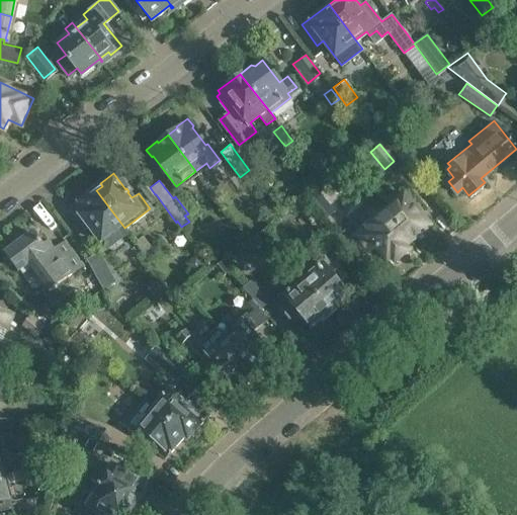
[(155,194),(150,187),(145,181),(139,186),(149,199),(155,194)]
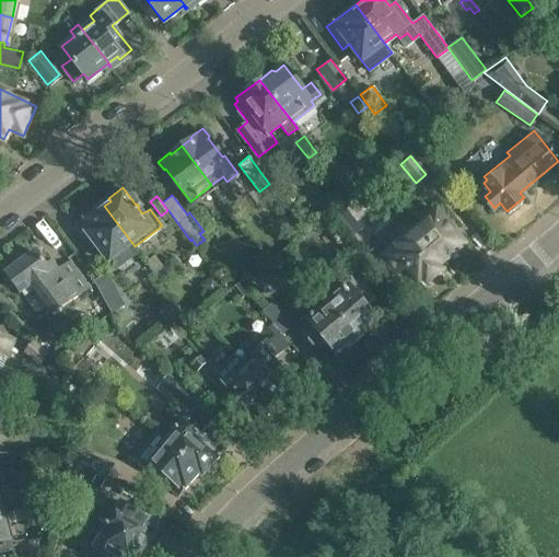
[(131,242),(104,206),(102,204),(100,205),(96,206),(90,211),(88,215),(76,223),(77,224),(77,223),(84,233),(88,232),(108,258),(112,263),(121,256),(118,251),(131,242)]
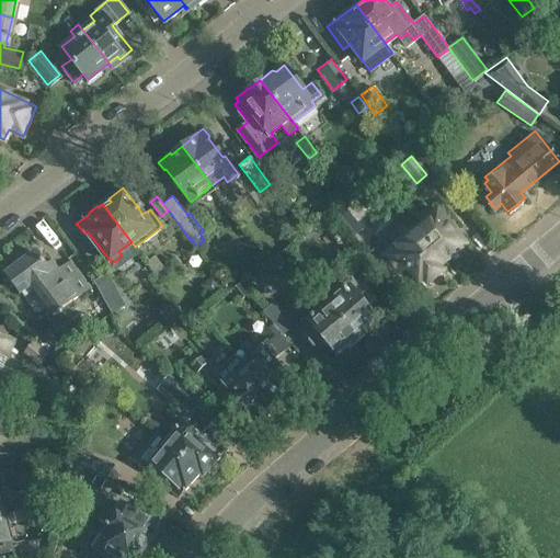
[(438,209),(418,227),(445,259),(447,257),(450,258),(457,251),(458,249),(465,243),(456,234),(457,232),(438,209)]
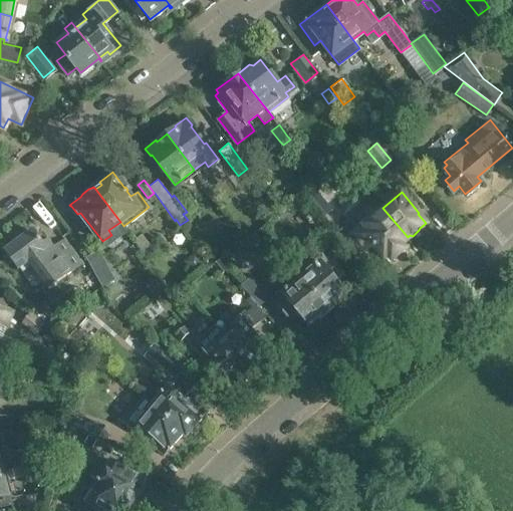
[(408,237),(382,208),(351,233),(344,225),(332,235),(351,258),(363,248),(365,250),(373,244),(385,257),(388,253),(392,258),(405,248),(401,243),(408,237)]
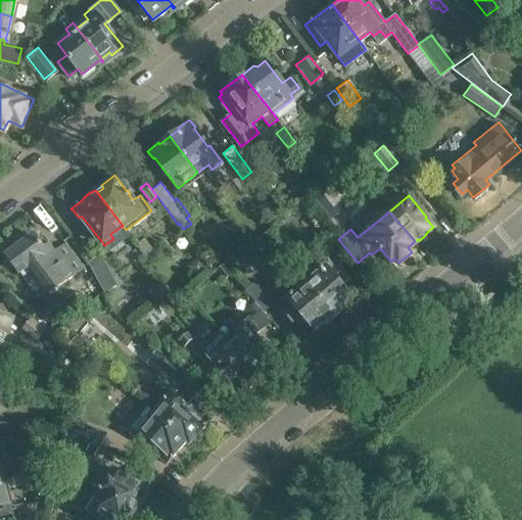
[(39,278),(40,277),(44,282),(45,283),(46,284),(47,285),(49,285),(51,285),(53,285),(55,284),(56,284),(81,266),(63,241),(52,250),(47,244),(49,242),(48,241),(45,244),(47,246),(44,248),(40,243),(41,243),(38,239),(38,240),(32,233),(31,232),(30,233),(20,241),(19,240),(18,241),(19,242),(5,253),(18,271),(28,263),(39,278)]
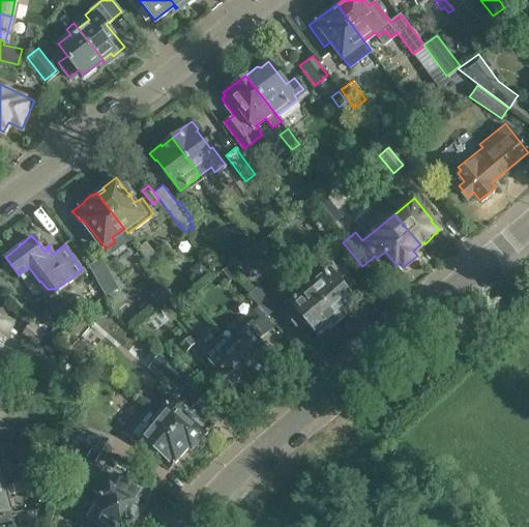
[(138,246),(145,257),(152,252),(145,241),(138,246)]
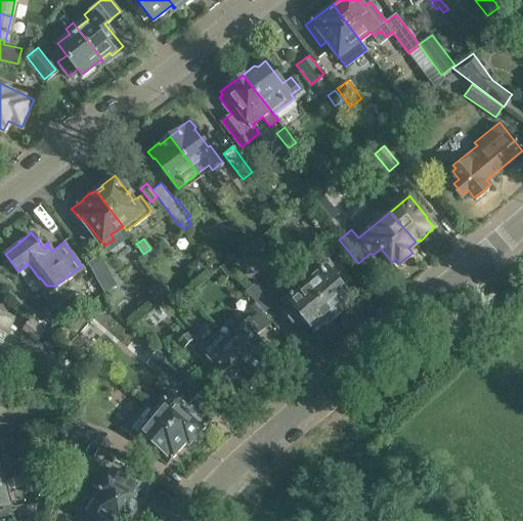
[(87,261),(102,290),(115,284),(99,255),(87,261)]
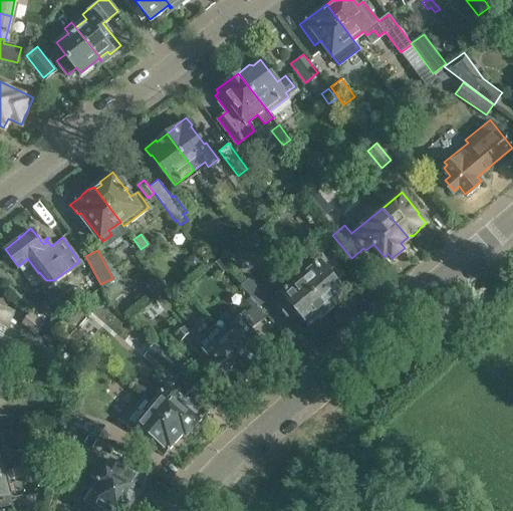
[(298,274),(326,308),(328,306),(331,307),(336,303),(336,299),(345,292),(336,281),(344,274),(328,256),(324,259),(321,255),(298,274)]
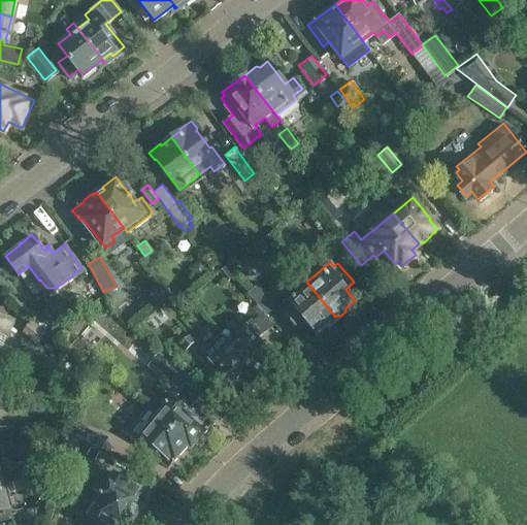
[(224,266),(217,271),(226,282),(232,275),(224,266)]
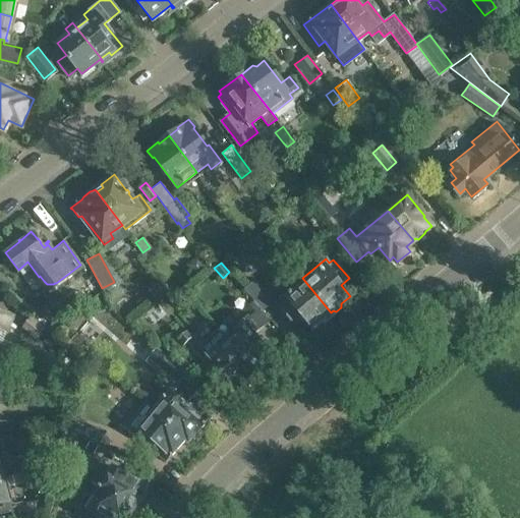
[(331,312),(302,278),(279,298),(283,302),(279,305),(295,324),(303,317),(313,328),(322,321),(325,322),(330,317),(330,313),(331,312)]
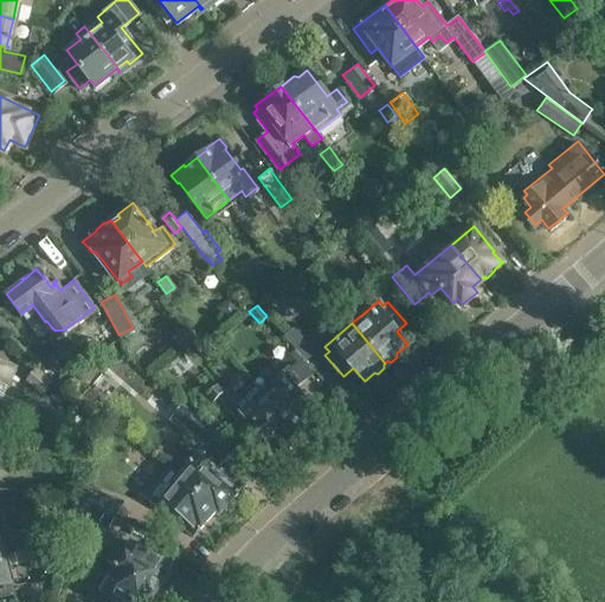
[(283,335),(295,348),(303,358),(315,349),(295,324),(283,335)]
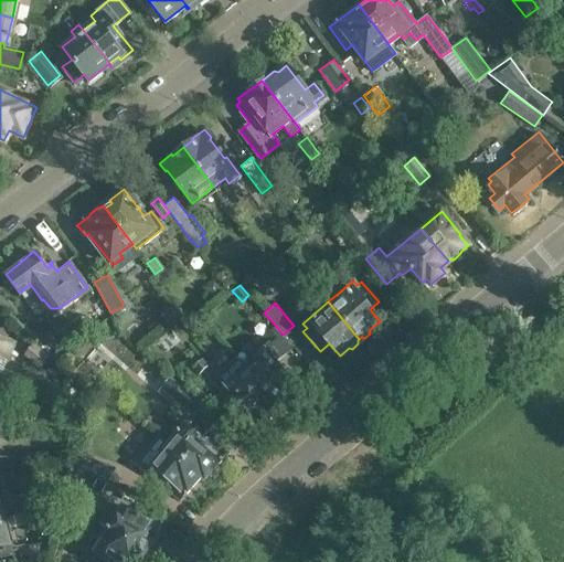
[(257,361),(247,370),(278,406),(278,403),(283,404),(288,400),(289,394),(296,389),(287,379),(289,377),(276,360),(293,347),(283,335),(275,325),(263,335),(270,342),(254,357),(257,361)]
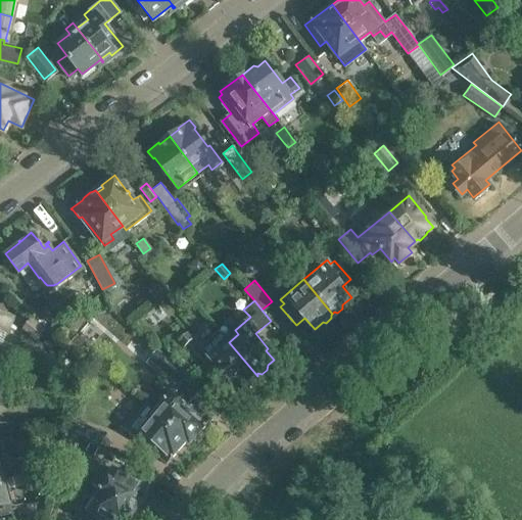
[(0,343),(5,332),(7,333),(14,318),(0,311),(0,343)]
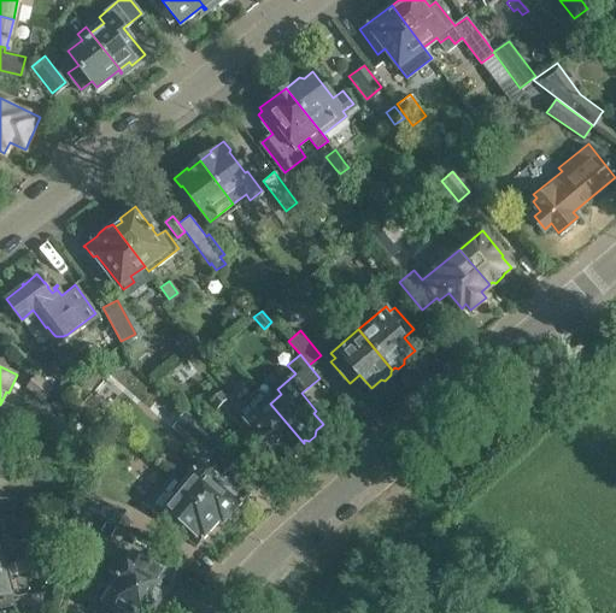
[(57,411),(66,400),(53,388),(54,387),(36,371),(24,385),(41,401),(44,399),(57,411)]
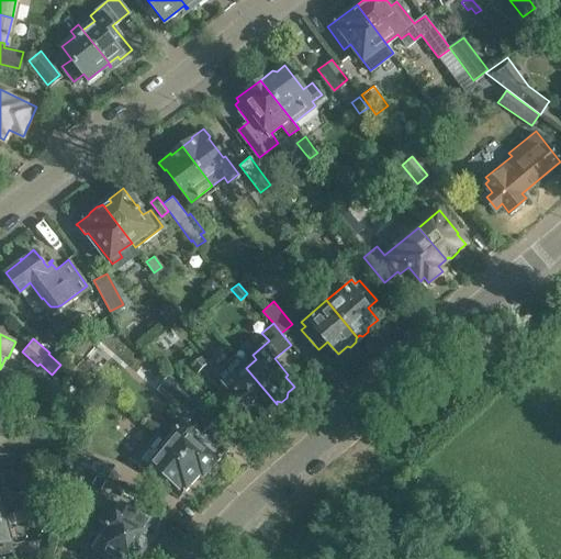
[(200,355),(191,365),(198,371),(206,361),(200,355)]
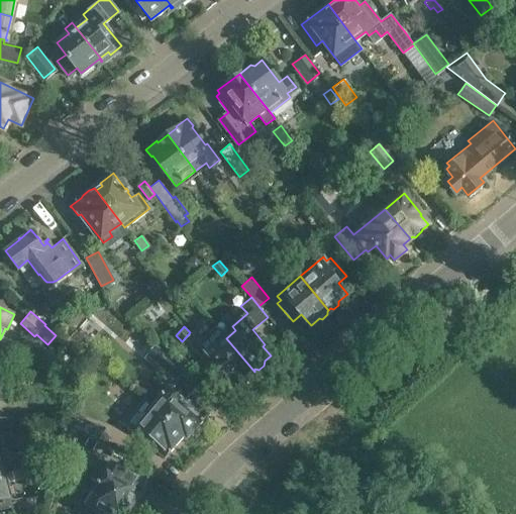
[(204,350),(212,360),(213,362),(226,378),(228,376),(236,385),(243,380),(246,380),(251,376),(252,372),(254,372),(226,338),(216,326),(197,342),(203,350),(204,350)]
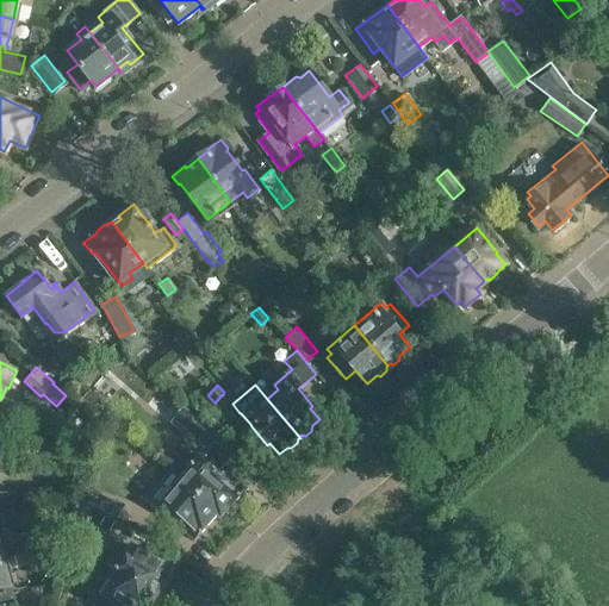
[(186,461),(192,467),(180,480),(217,512),(221,516),(224,511),(227,512),(235,503),(232,501),(241,492),(200,457),(219,437),(176,398),(162,413),(192,442),(184,453),(184,457),(186,460),(186,461)]
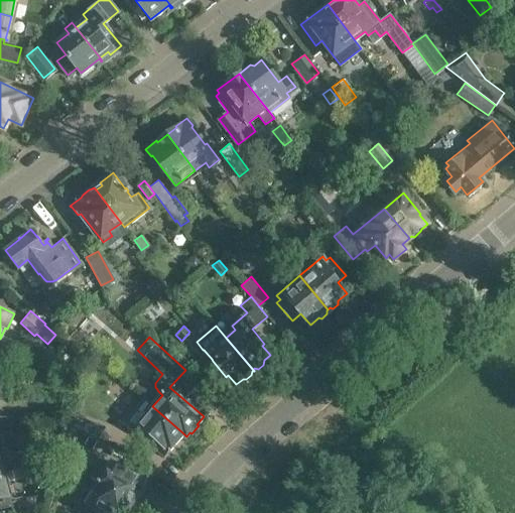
[(0,394),(7,394),(7,391),(11,391),(12,382),(6,380),(6,382),(0,379),(0,394)]
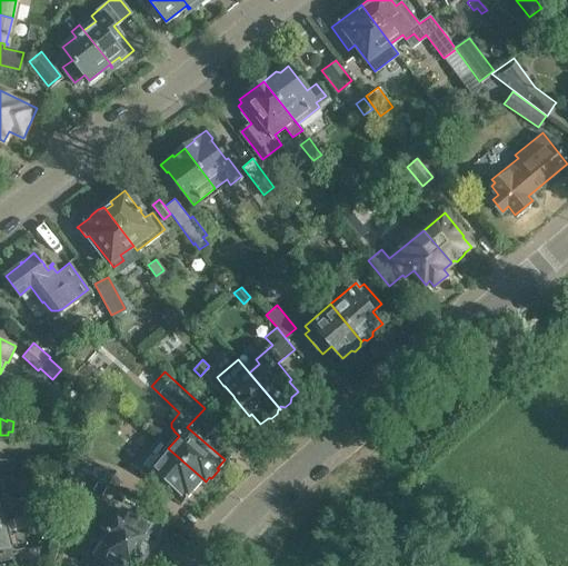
[(185,499),(202,478),(168,448),(159,458),(150,450),(141,462),(185,499)]
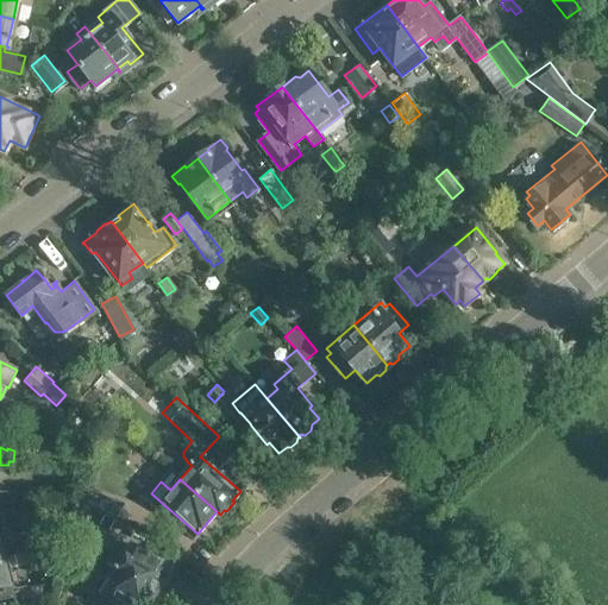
[(88,504),(95,492),(85,485),(76,498),(88,504)]
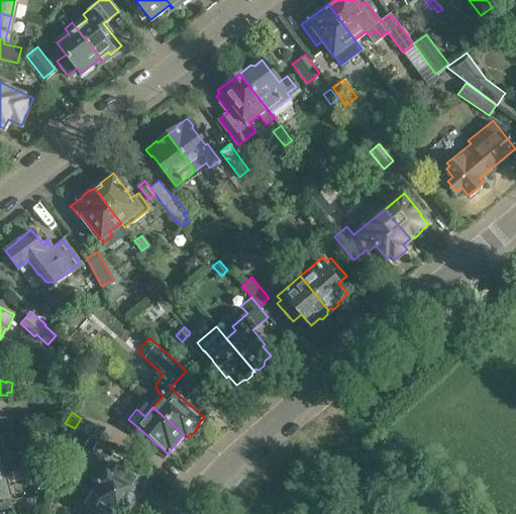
[(0,434),(22,429),(22,416),(0,416),(0,434)]
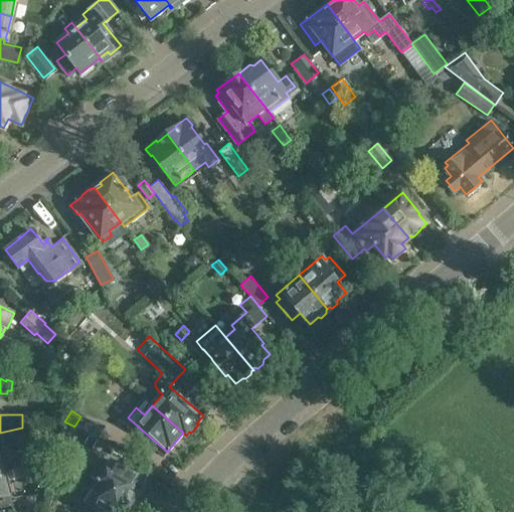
[(77,428),(88,434),(96,439),(104,423),(83,416),(77,428)]
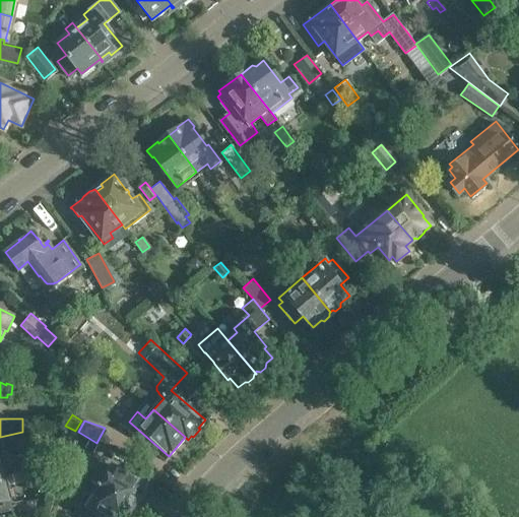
[(27,434),(3,440),(6,450),(29,444),(27,434)]
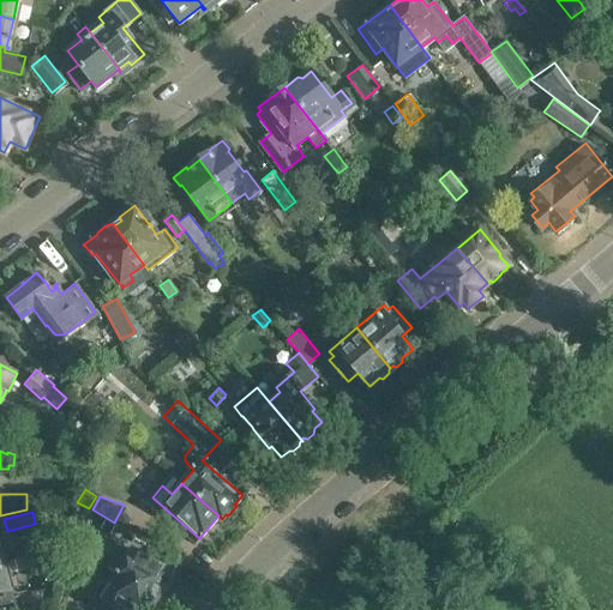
[(114,523),(104,517),(98,526),(108,532),(114,523)]
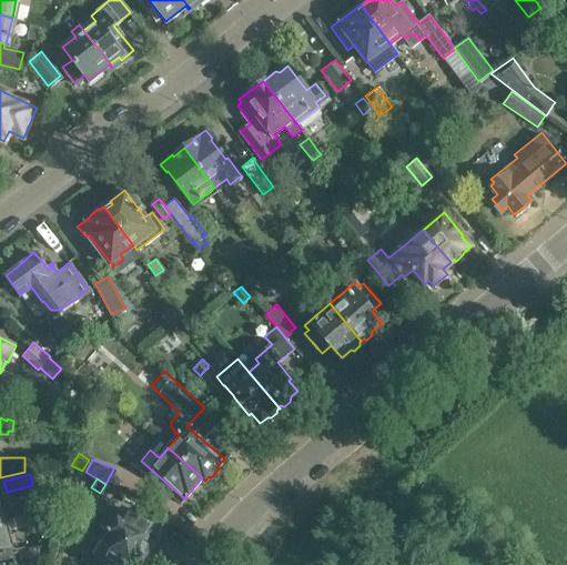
[(98,526),(105,530),(149,554),(161,534),(158,533),(159,530),(118,506),(109,522),(107,527),(100,523),(99,523),(97,522),(95,524),(98,525),(98,526)]
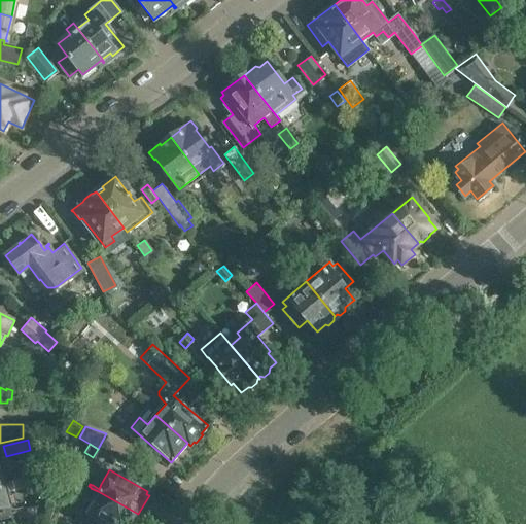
[(6,481),(0,482),(0,517),(10,515),(7,505),(8,505),(4,491),(8,490),(6,481)]
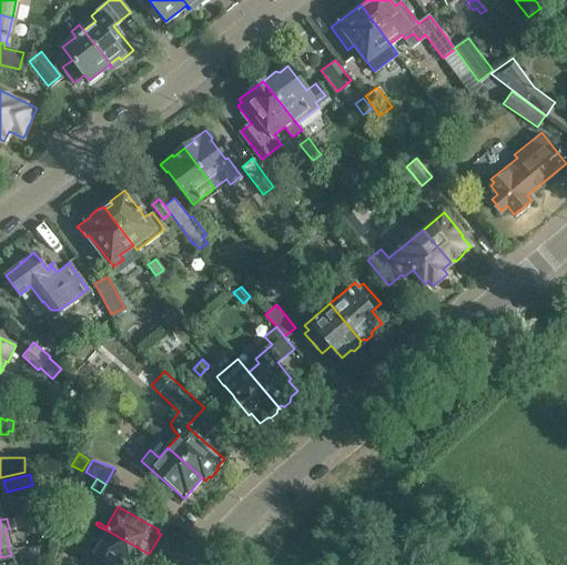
[(143,564),(149,554),(105,530),(100,538),(104,541),(97,555),(113,564),(143,564)]
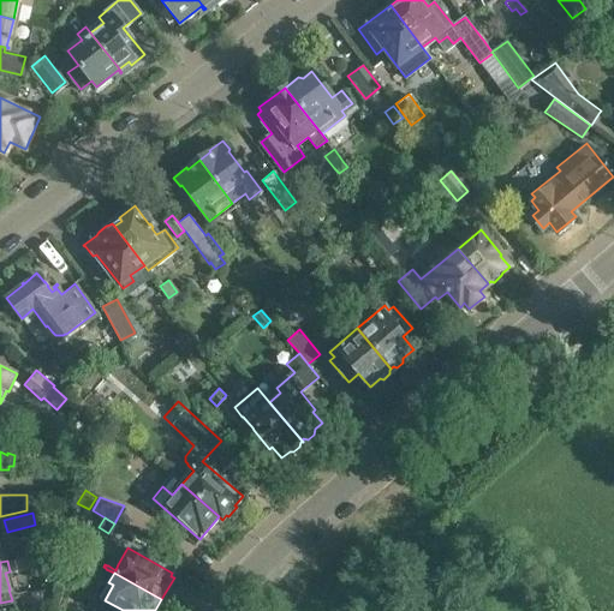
[(51,610),(46,588),(17,595),(19,610),(51,610)]
